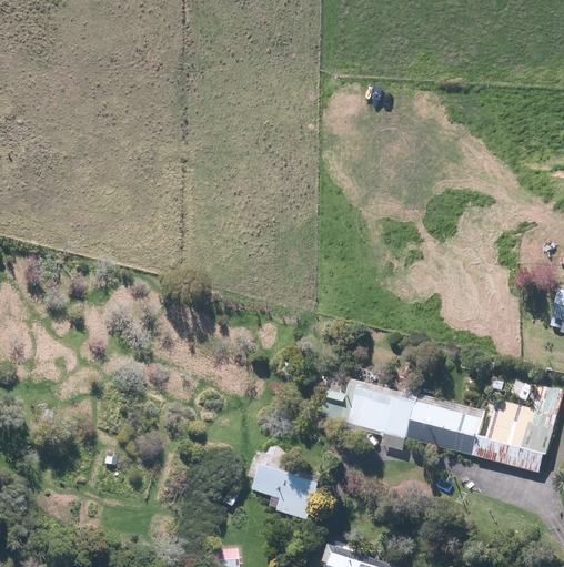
[(563,289),(561,289),(553,317),(563,320),(563,289)]
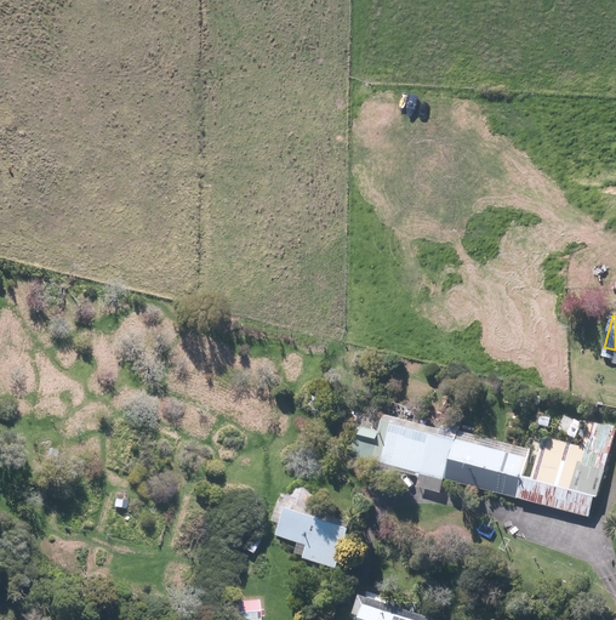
[(304,407),(318,413),(325,393),(312,388),(304,407)]
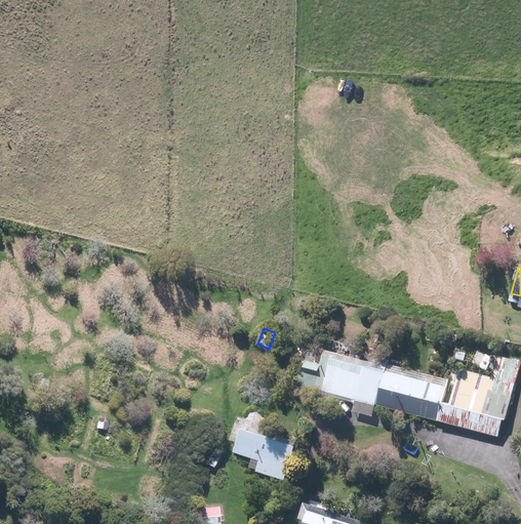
[(477,341),(503,348),(504,341),(479,335),(477,341)]
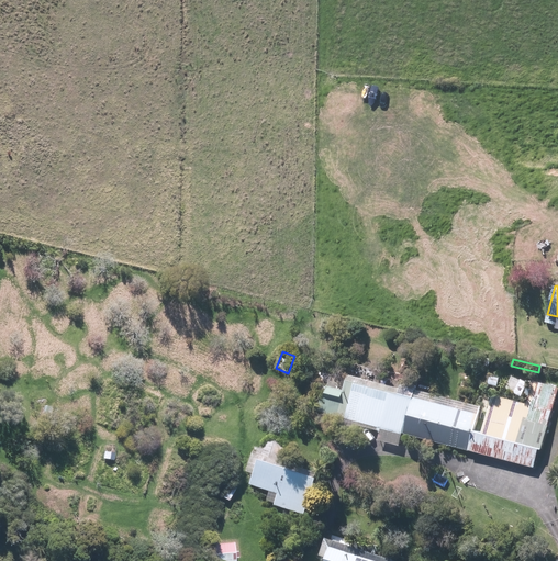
[(542,373),(557,377),(557,369),(543,367),(542,373)]
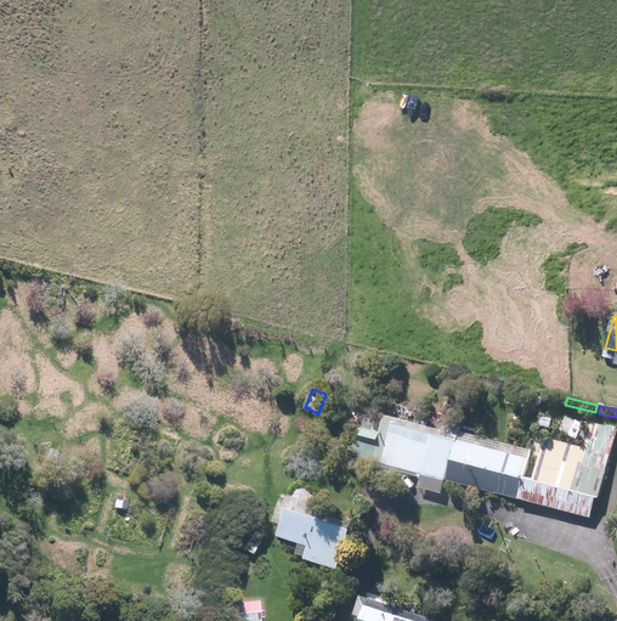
[(447,480),(589,518),(595,498),(596,498),(616,429),(539,408),(528,450),(457,430),(457,434),(384,415),(379,433),(357,427),(349,458),(419,478),(417,487),(443,495),(447,480)]
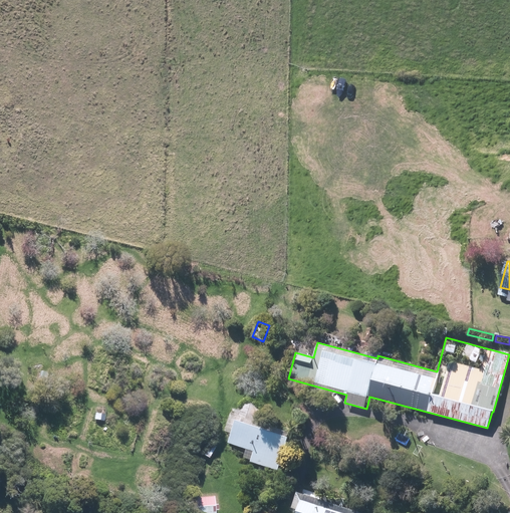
[(278,434),(279,429),(230,412),(224,430),(230,432),(227,442),(252,450),(249,461),(276,470),(287,437),(278,434)]
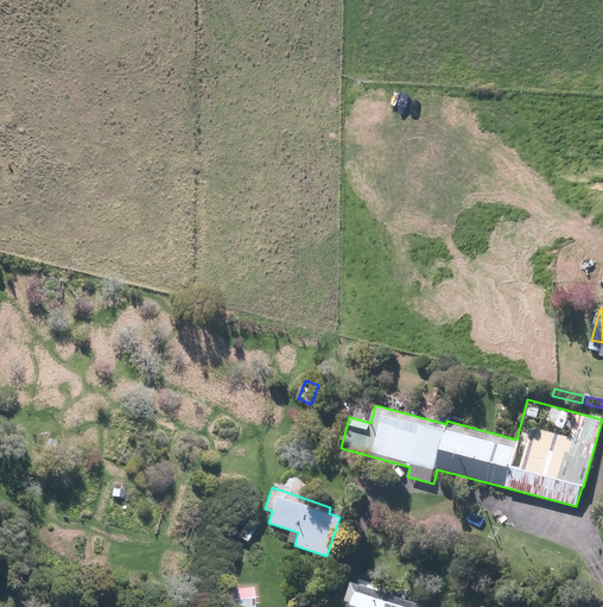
[(89,575),(103,579),(106,569),(90,567),(89,575)]
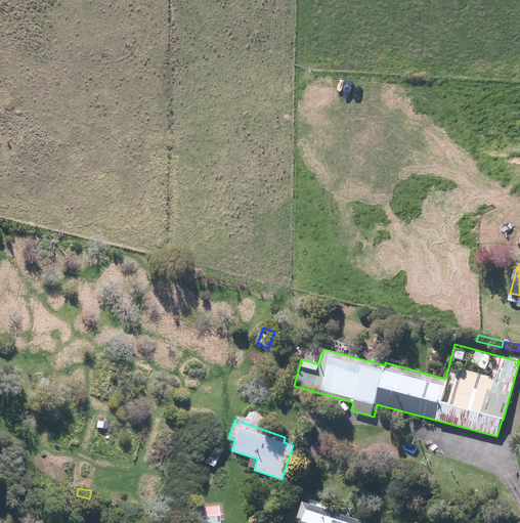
[(301,522),(369,522),(370,522),(302,500),(296,517),(302,519),(301,522)]
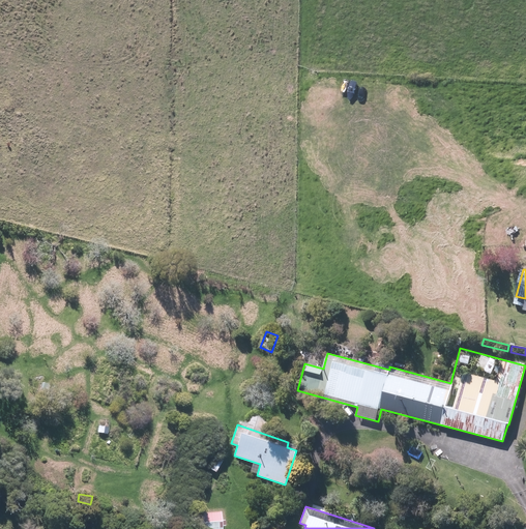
[(214,528),(213,511),(190,513),(191,528),(214,528)]
